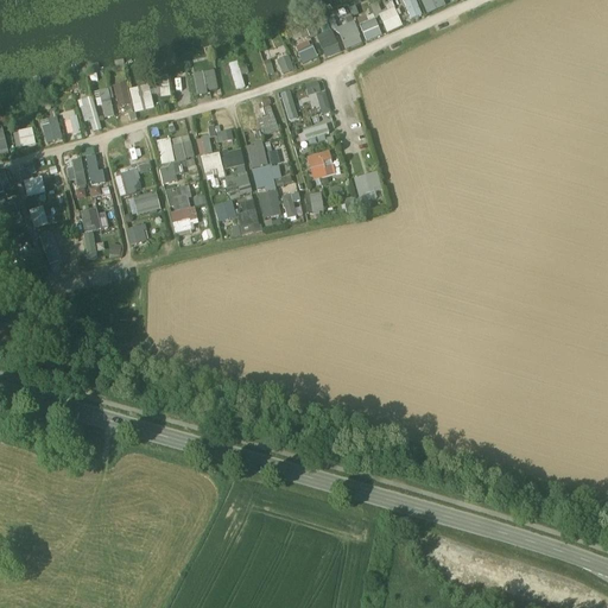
[(413,0),(400,0),(410,20),(420,16),(413,0)]
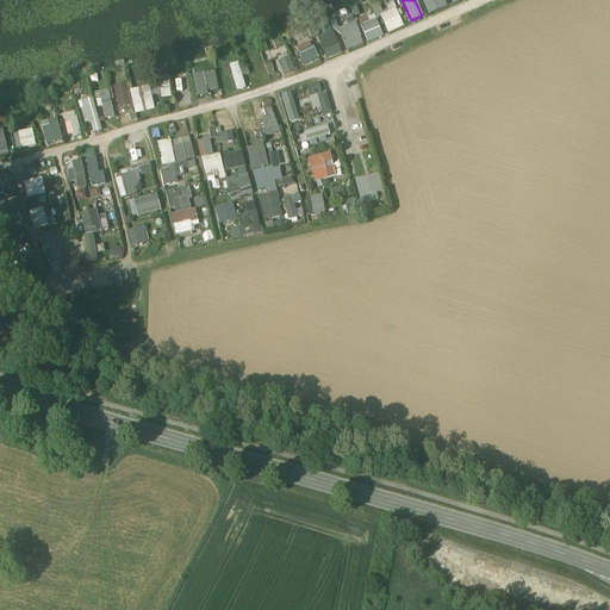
[(421,0),(427,14),(446,7),(442,0),(421,0)]
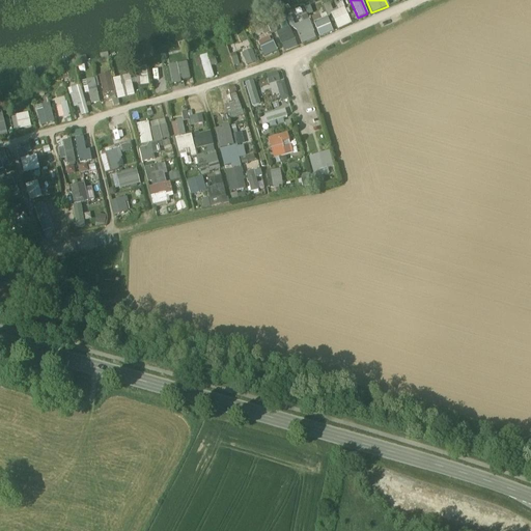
[(342,2),(336,5),(338,10),(330,14),(335,29),(351,23),(348,18),(353,16),(348,6),(344,7),(342,2)]
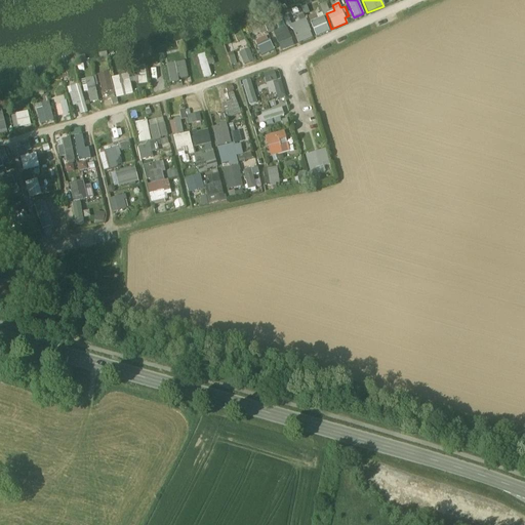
[(308,16),(315,36),(328,31),(321,11),(308,16)]
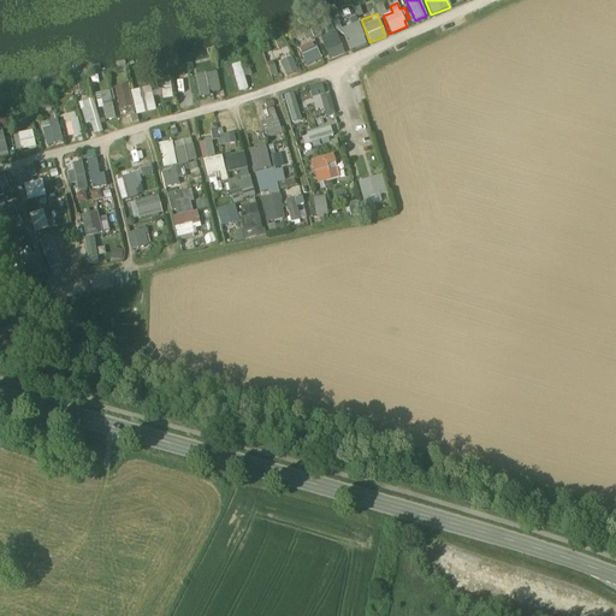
[(335,21),(347,52),(366,45),(356,19),(349,22),(350,25),(342,29),(338,19),(335,21)]
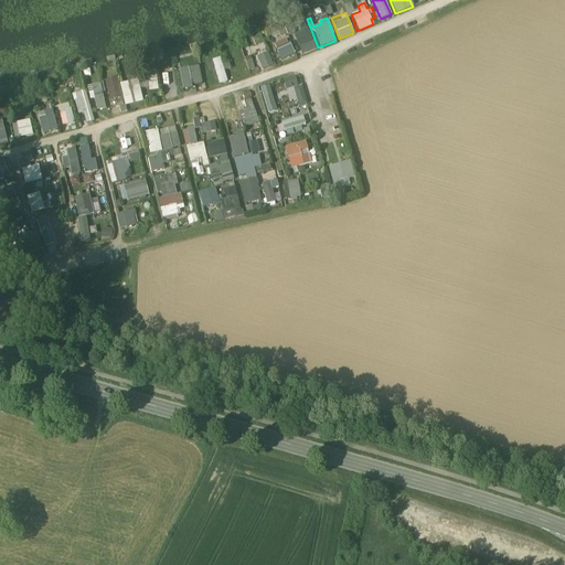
[(301,55),(316,50),(307,28),(292,34),(301,55)]
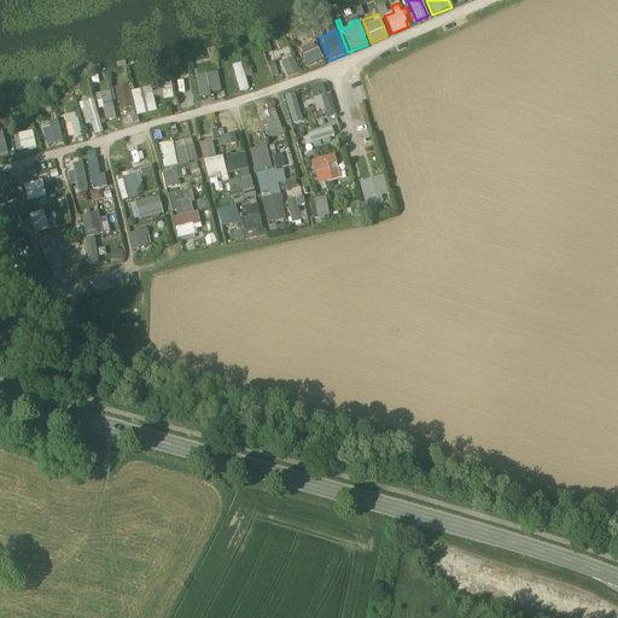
[(299,47),(304,65),(320,62),(315,44),(299,47)]
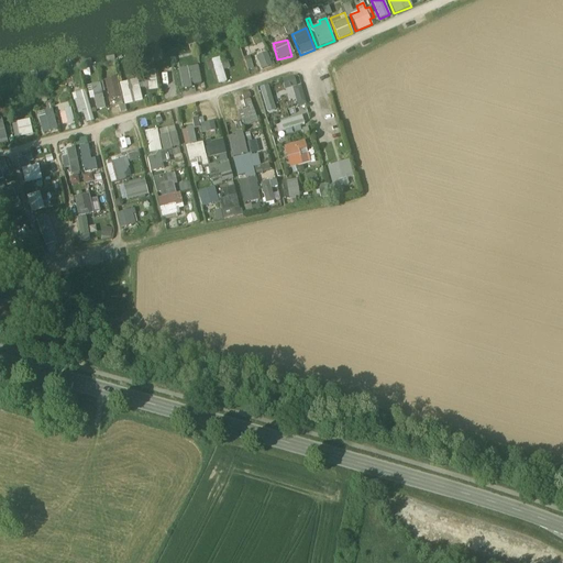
[(261,72),(272,66),(266,52),(254,56),(261,72)]
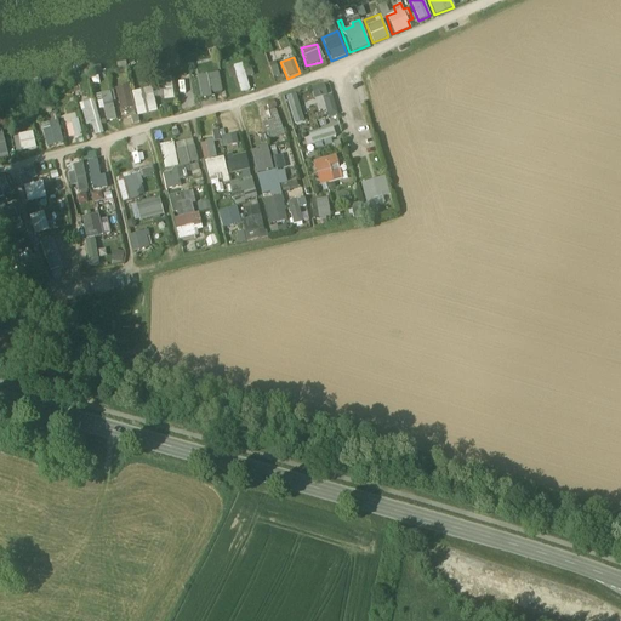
[(268,64),(273,78),(279,75),(274,62),(268,64)]
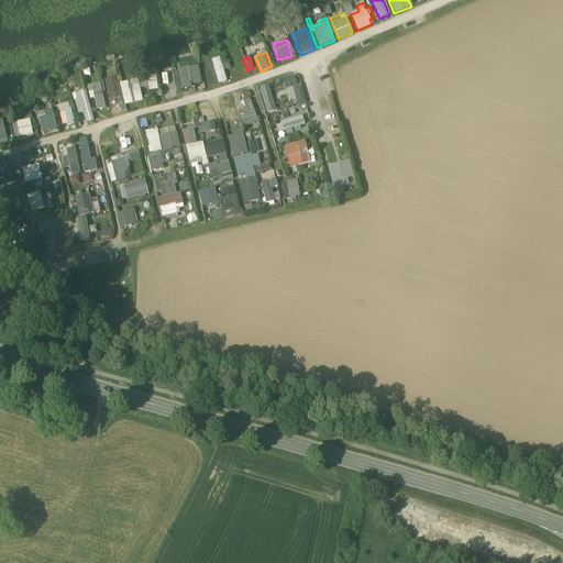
[(219,57),(211,59),(218,84),(225,81),(222,70),(229,68),(227,62),(220,63),(219,57)]
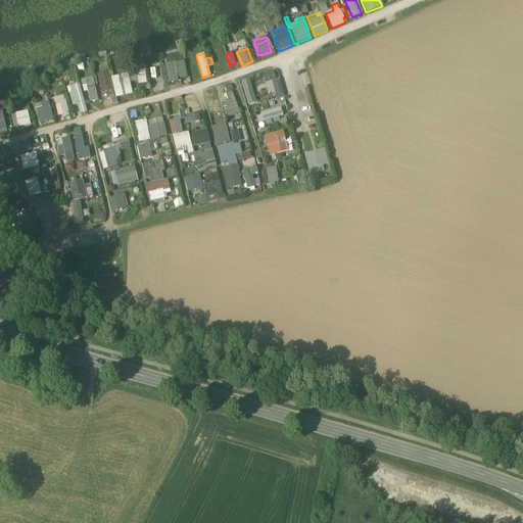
[(167,82),(185,80),(184,62),(164,63),(167,82)]
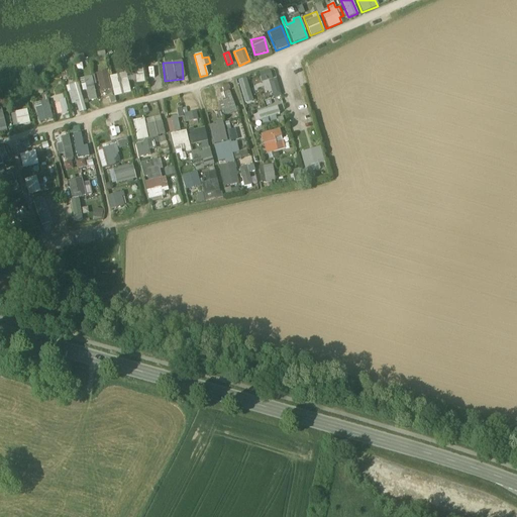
[(141,65),(132,66),(135,84),(143,83),(141,65)]
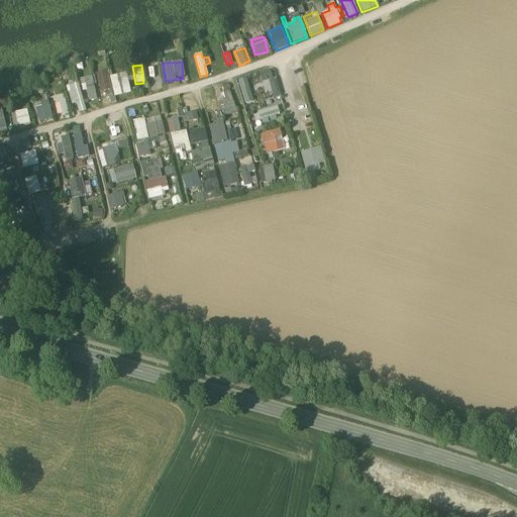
[(271,98),(280,96),(273,69),(246,76),(250,91),(267,86),(271,98)]
